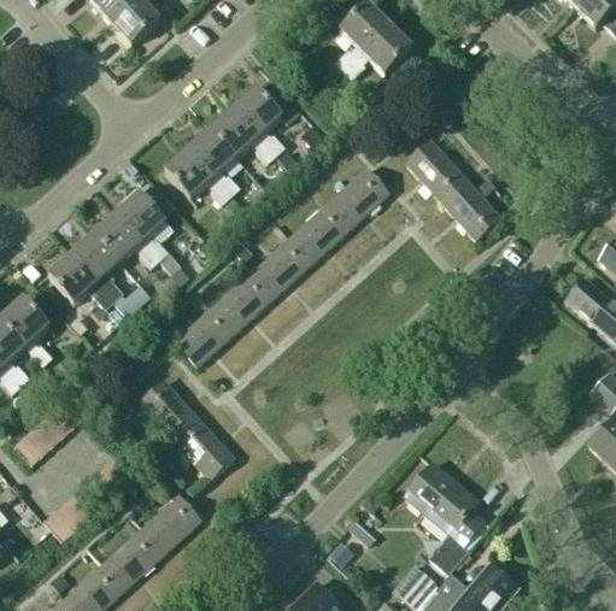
[(91,0),(111,22),(135,0),(91,0)]
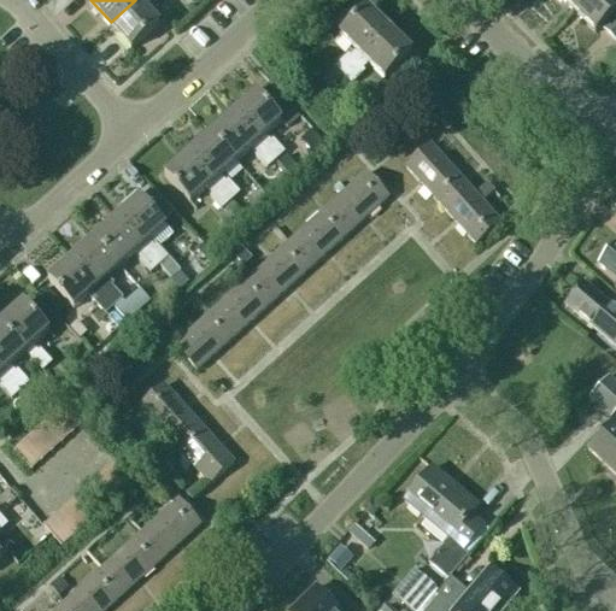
[(135,0),(111,22),(132,45),(160,19),(145,3),(148,0),(135,0)]
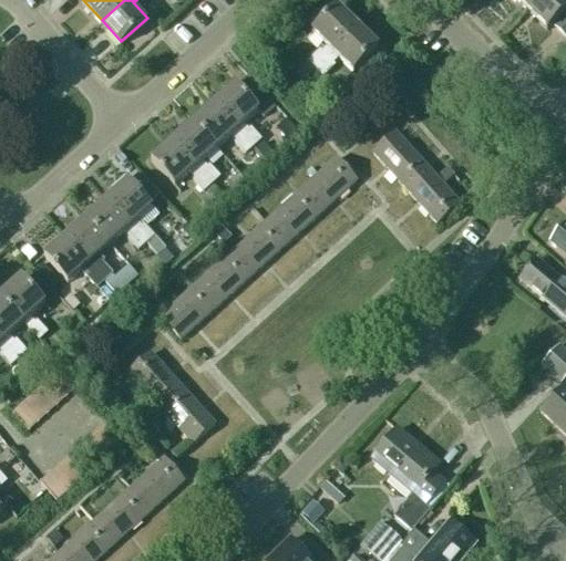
[(533,0),(527,7),(547,27),(565,7),(565,0),(533,0)]
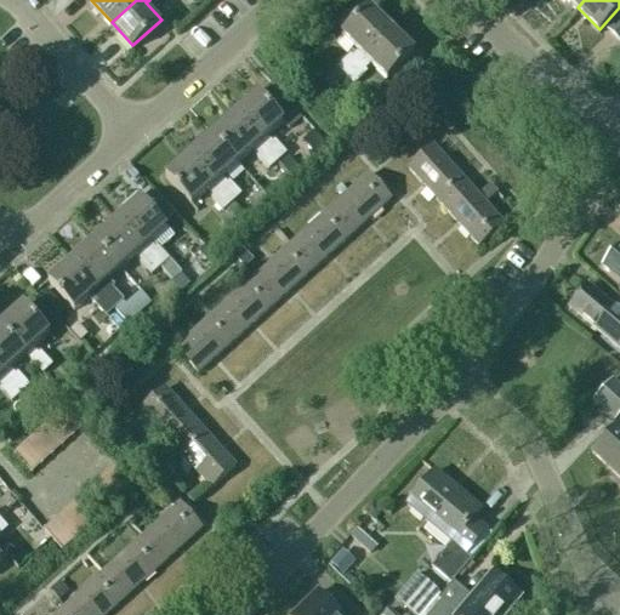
[(347,72),(392,26),(370,4),(342,32),(359,47),(353,53),(351,51),(339,63),(347,72)]
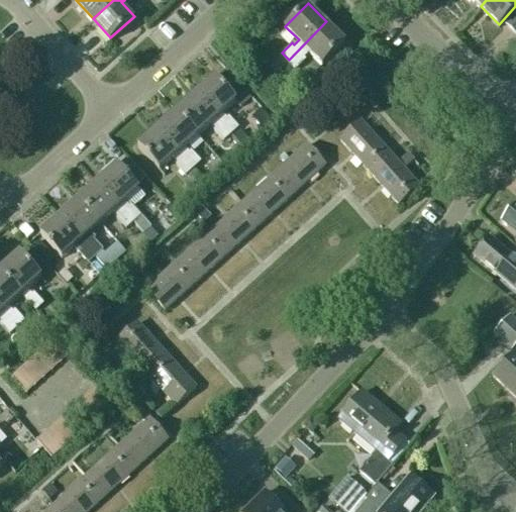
[(515,9),(505,21),(515,30),(515,9)]
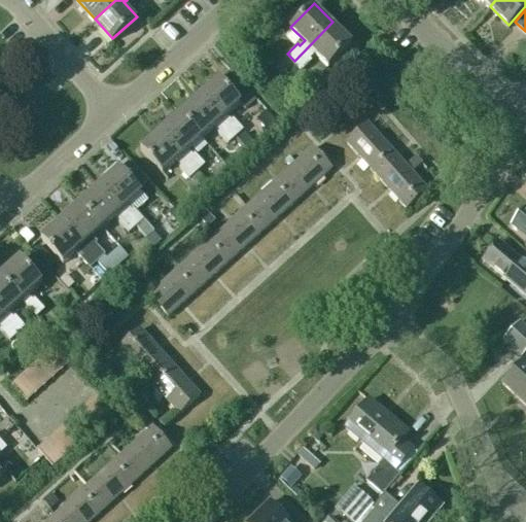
[(351,40),(332,22),(294,61),(302,68),(312,58),(310,56),(315,50),(328,64),(351,40)]
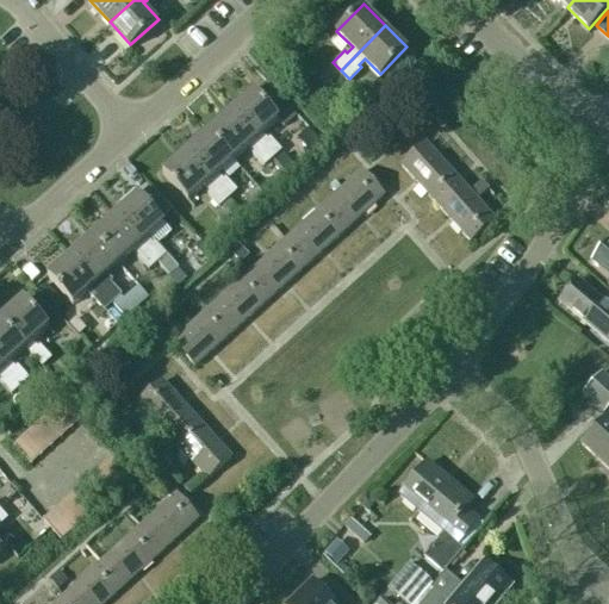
[(273,155),(281,147),(271,135),(268,136),(262,130),(279,116),(253,87),(230,109),(273,155)]
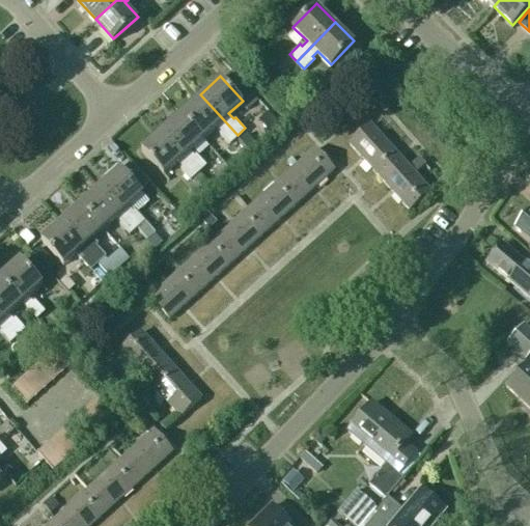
[(230,141),(238,135),(200,94),(180,111),(203,136),(217,123),(222,129),(220,131),(230,141)]
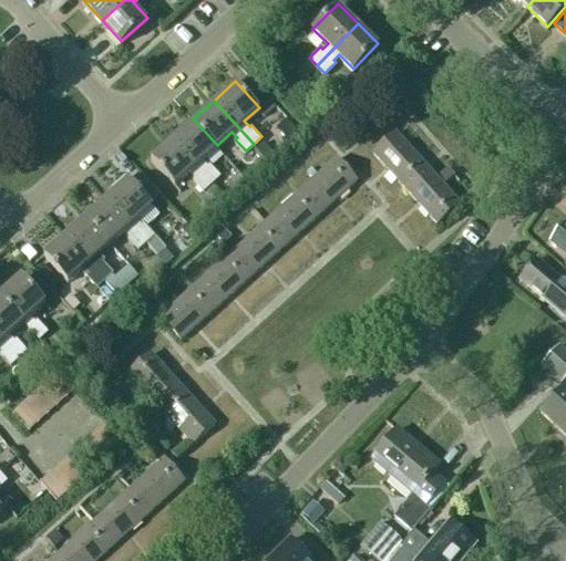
[(193,118),(173,137),(212,182),(213,180),(220,174),(209,163),(208,164),(203,158),(217,145),(193,118)]
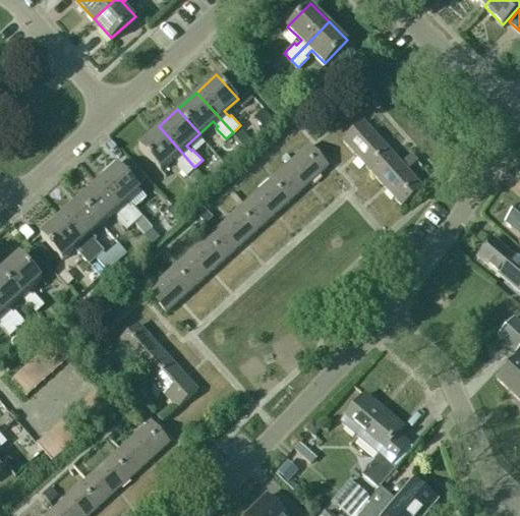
[(372,171),(393,152),(363,119),(343,138),(372,171)]
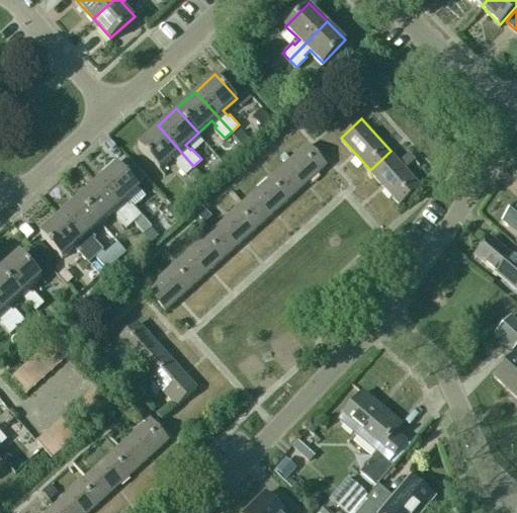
[(250,137),(239,124),(232,132),(243,143),(250,137)]
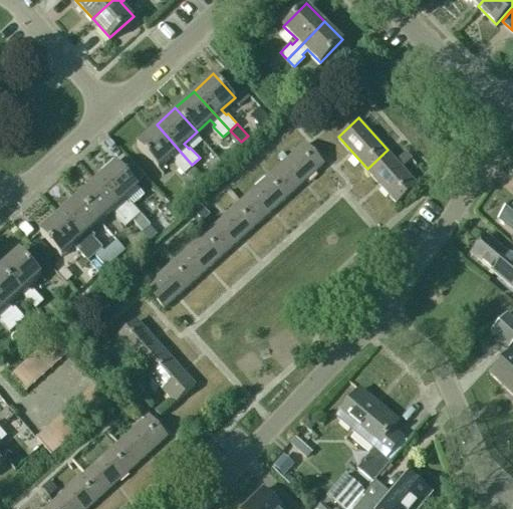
[(187,169),(192,165),(157,124),(138,142),(159,166),(173,154),(178,159),(176,161),(185,171),(187,169)]
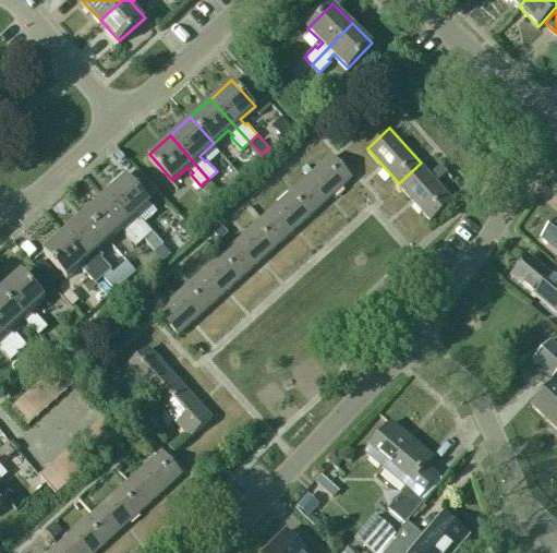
[(297,184),(316,207),(351,176),(331,154),(297,184)]
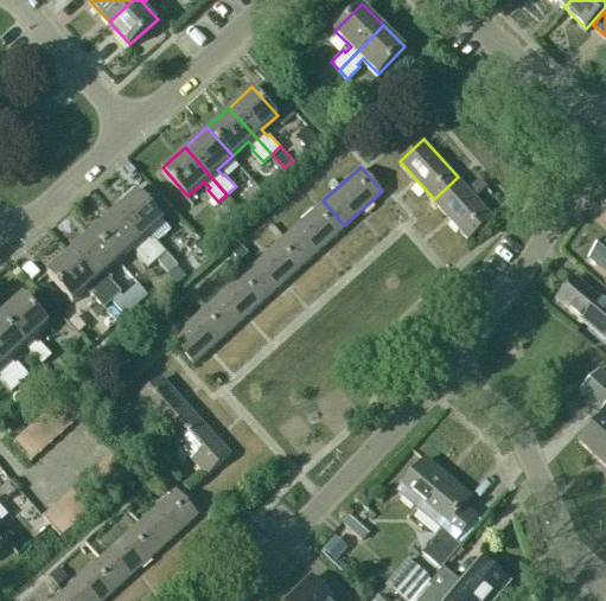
[(480,176),(467,186),(458,177),(434,199),(469,237),(492,215),(476,196),(488,184),(480,176)]
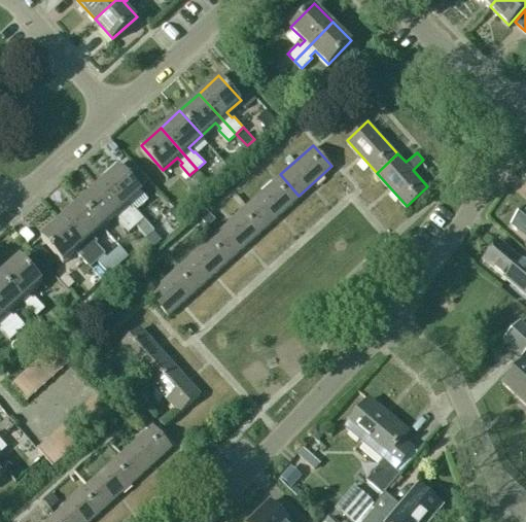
[(100,183),(136,223),(137,223),(147,235),(154,229),(144,216),(134,206),(132,208),(127,202),(141,189),(119,165),(100,183)]
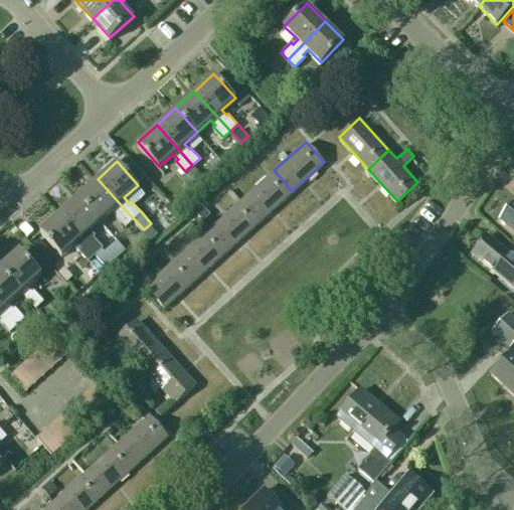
[(203,176),(193,164),(192,165),(187,169),(197,181),(203,176)]
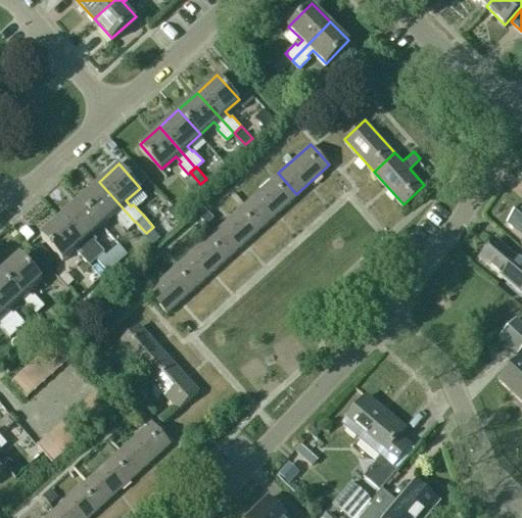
[(245,202),(265,223),(296,194),(278,173),(245,202)]
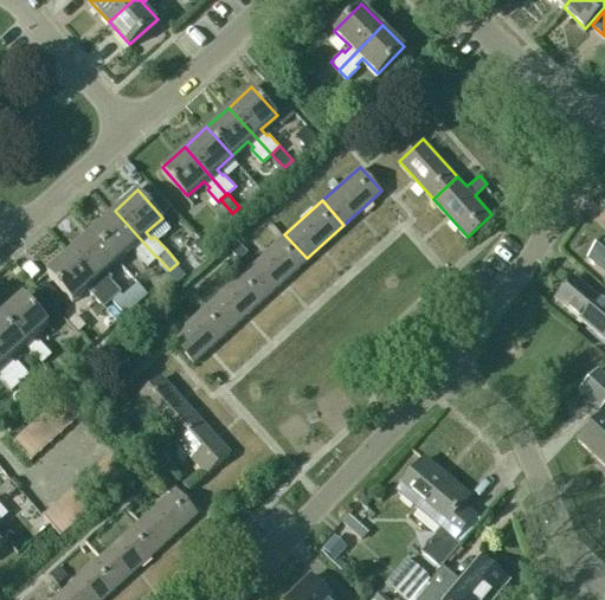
[(148,264),(156,257),(115,211),(92,231),(118,258),(134,244),(140,250),(137,252),(148,264)]
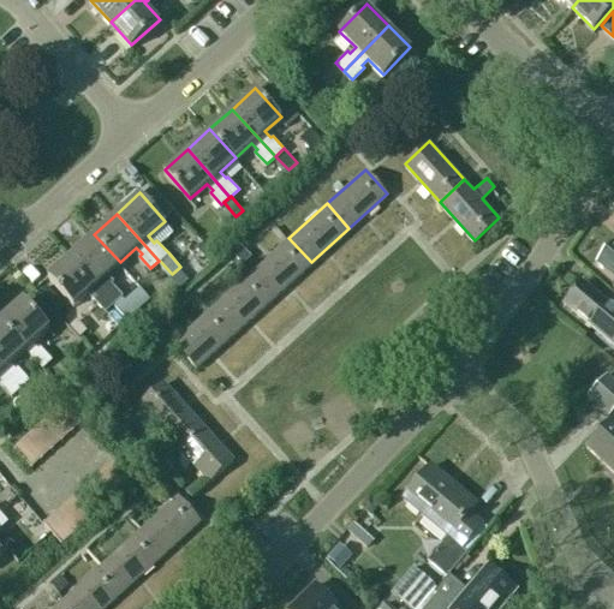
[(71,255),(114,302),(115,300),(121,294),(123,293),(112,281),(109,282),(103,276),(120,262),(94,234),(71,255)]
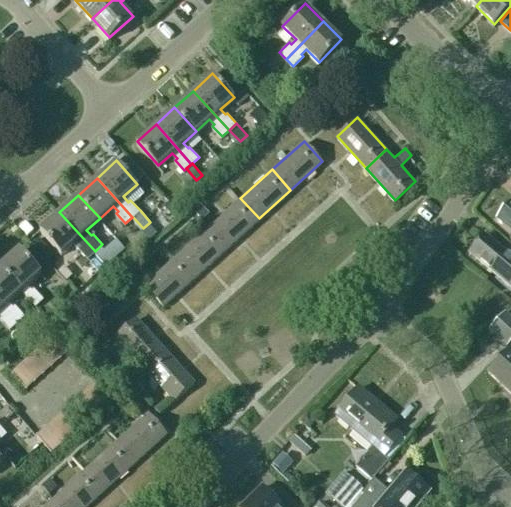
[(240,198),(209,226),(227,247),(259,218),(240,198)]
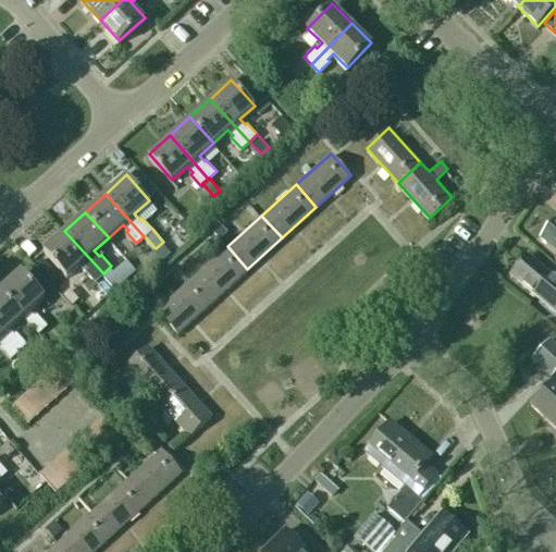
[(555,257),(555,217),(540,236),(555,248),(555,257)]
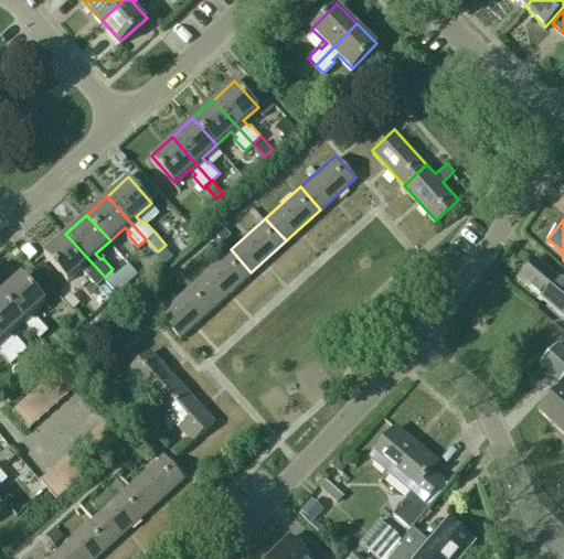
[(224,225),(217,232),(223,238),(231,232),(224,225)]
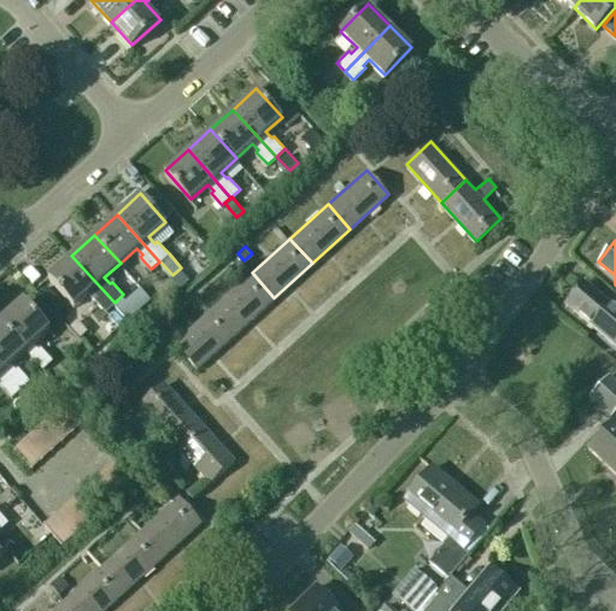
[(106,310),(115,303),(71,256),(48,276),(74,304),(91,289),(97,295),(94,298),(106,310)]
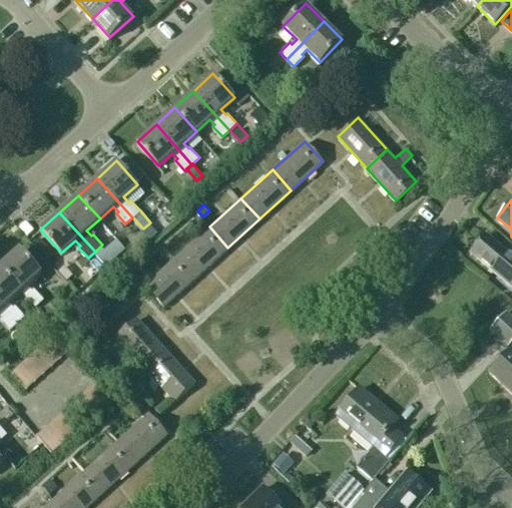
[(150,222),(143,228),(150,236),(157,230),(150,222)]
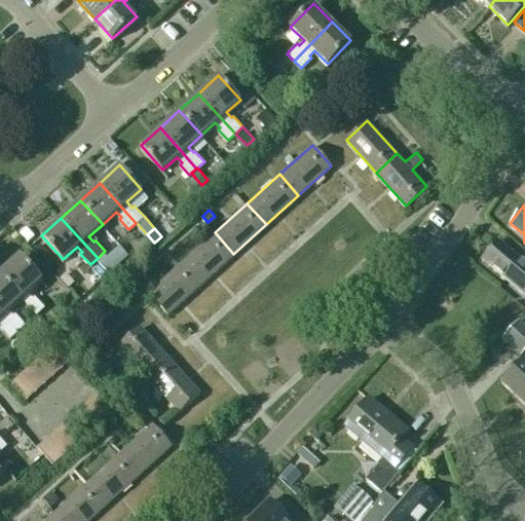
[(215,232),(182,262),(201,283),(233,254),(215,232)]
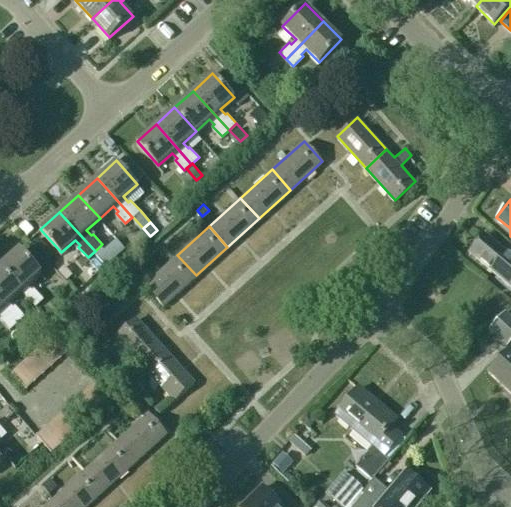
[(510,246),(507,251),(484,232),(469,251),(493,271),(510,286),(510,246)]
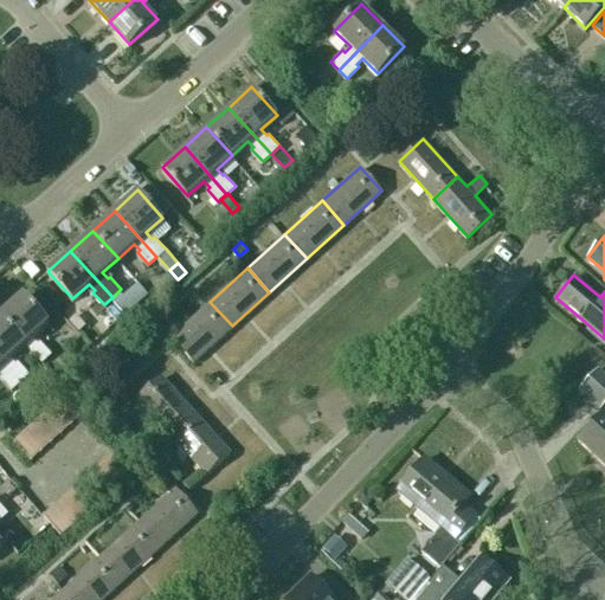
[(120,290),(114,296),(126,310),(133,304),(120,290)]
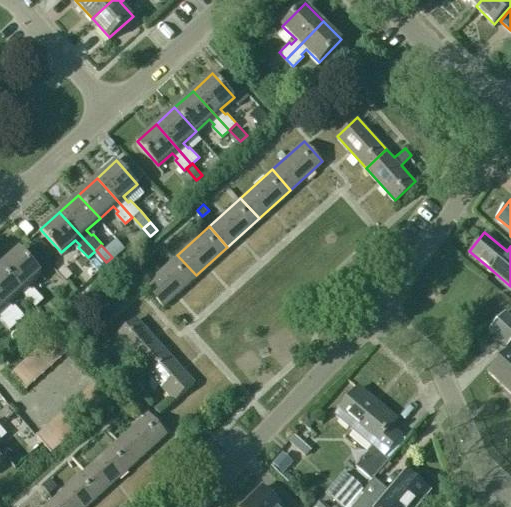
[(22,288),(21,288),(36,304),(43,298),(34,287),(32,289),(27,283),(41,271),(19,247),(0,265),(22,288)]
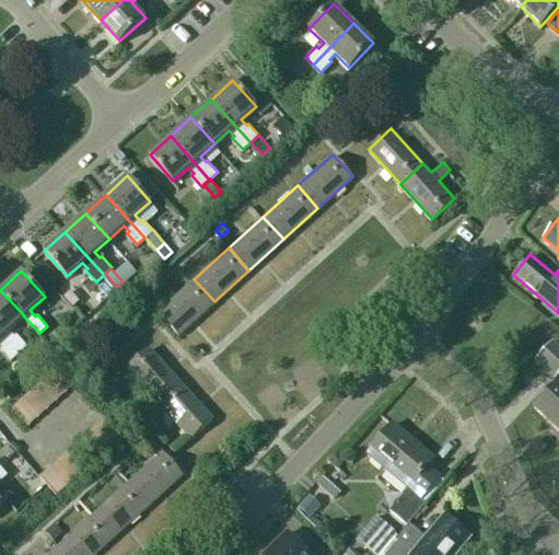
[(57,272),(50,278),(57,286),(65,279),(57,272)]
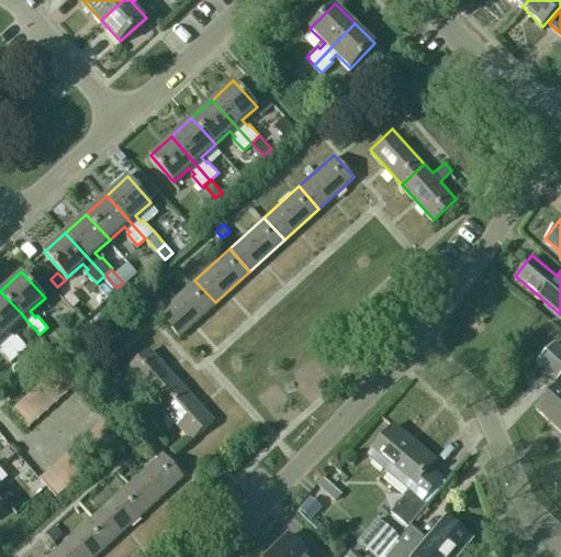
[(180,334),(215,302),(194,280),(159,312),(180,334)]
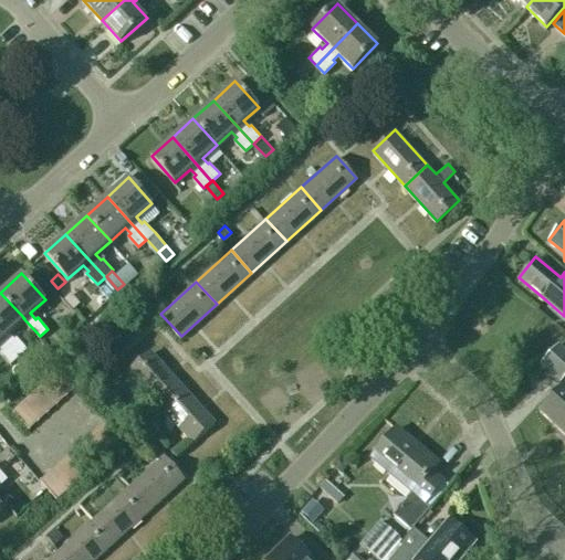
[(0,292),(0,334),(19,355),(27,347),(17,336),(14,338),(9,331),(23,318),(24,318),(0,293),(0,292)]
